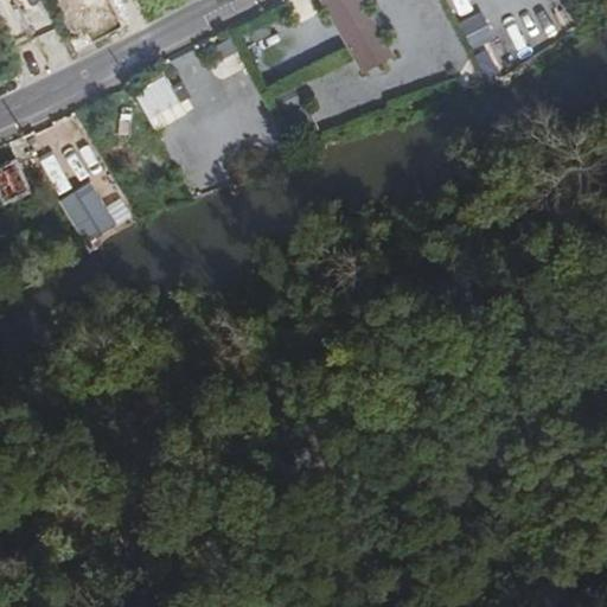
[(352,0),(321,0),(365,75),(396,57),(379,29),(371,32),(352,0)]
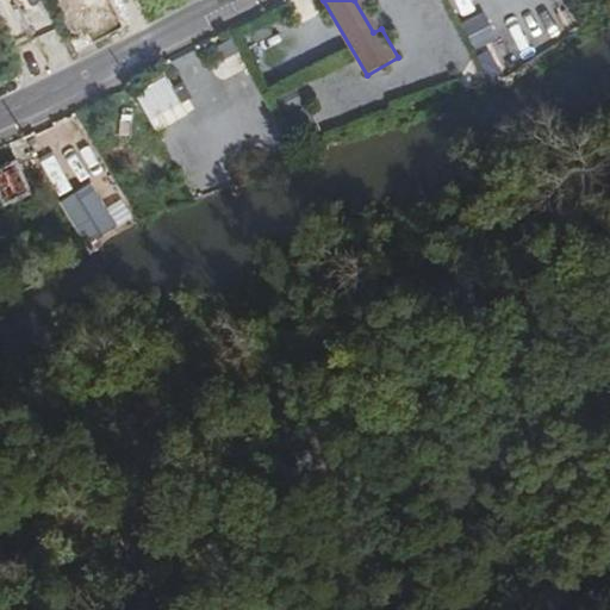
[(61,19),(74,44),(79,50),(93,43),(78,12),(61,19)]
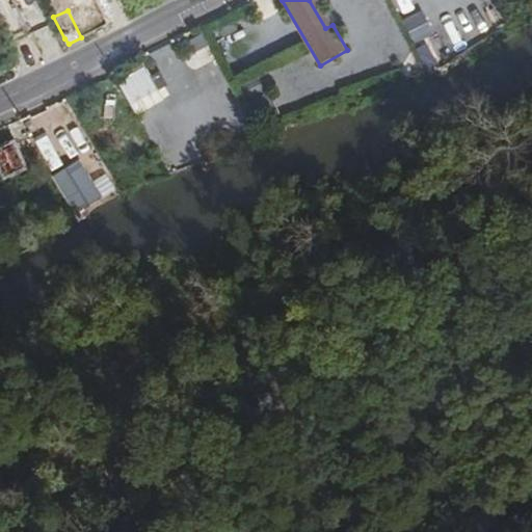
[(414,44),(432,34),(422,15),(403,24),(414,44)]
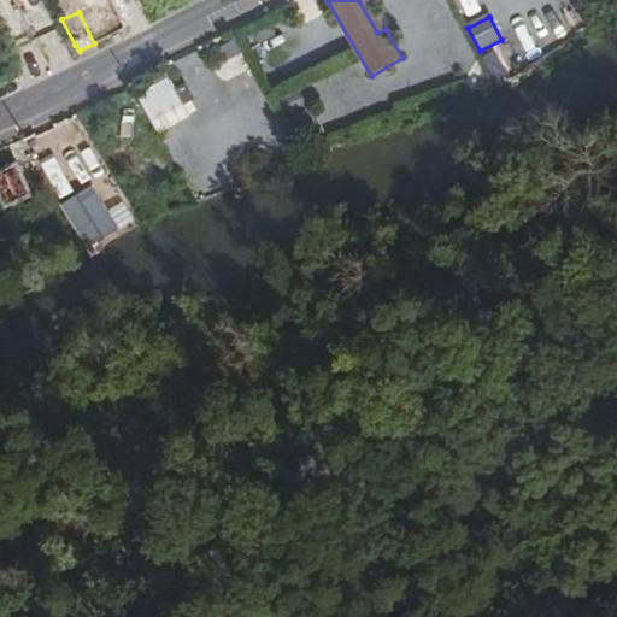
[(209,50),(218,81),(251,70),(242,40),(209,50)]
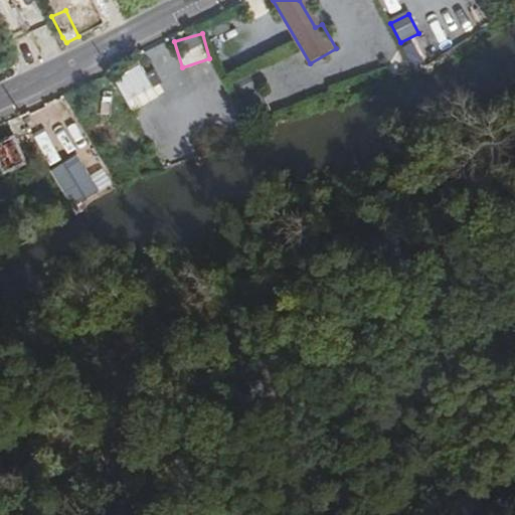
[(424,63),(414,43),(404,48),(414,68),(424,63)]
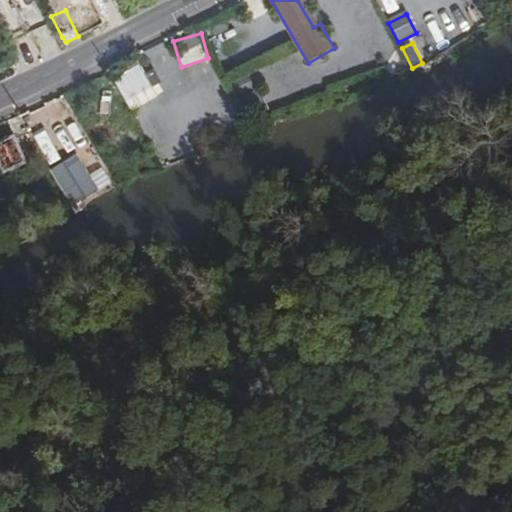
[(128,102),(154,87),(140,64),(115,80),(128,102)]
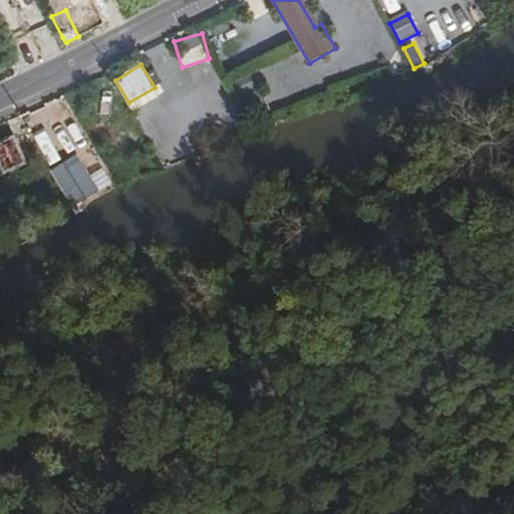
[(242,96),(255,91),(248,75),(236,80),(242,96)]
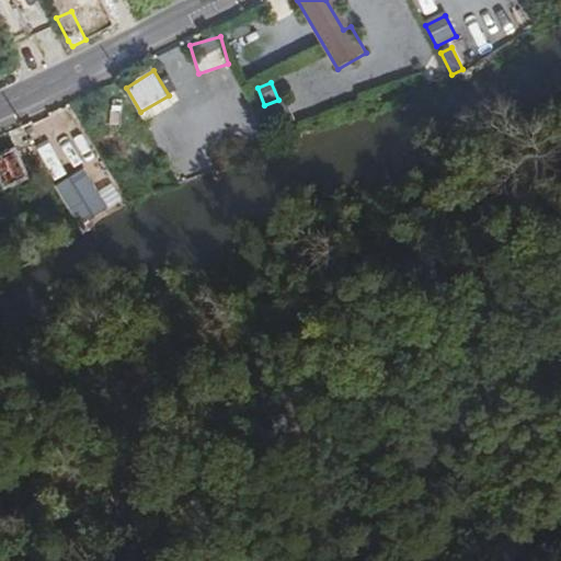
[(42,147),(59,178),(72,170),(55,139),(42,147)]
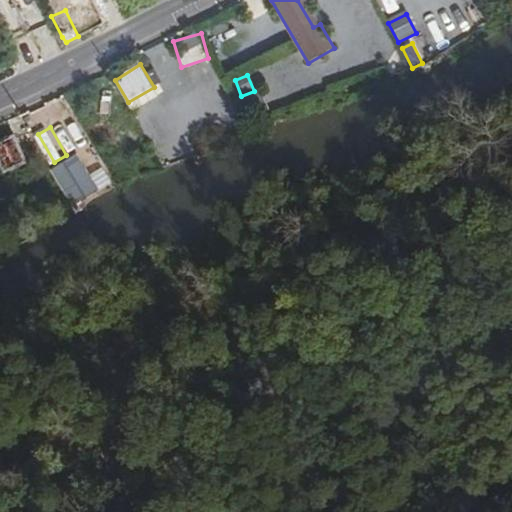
[(15,136),(0,141),(0,158),(5,170),(26,163),(15,136)]
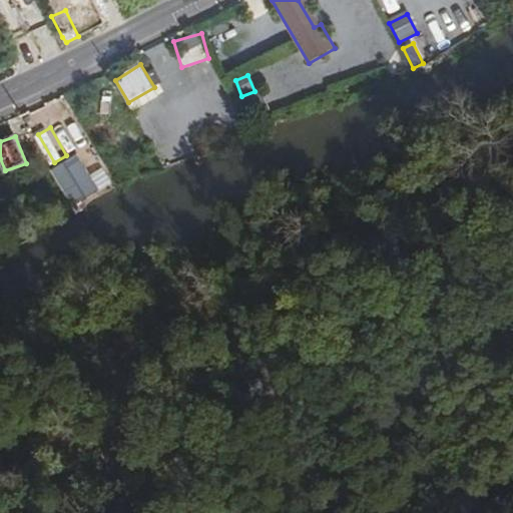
[(72,202),(89,191),(66,157),(50,169),(72,202)]
